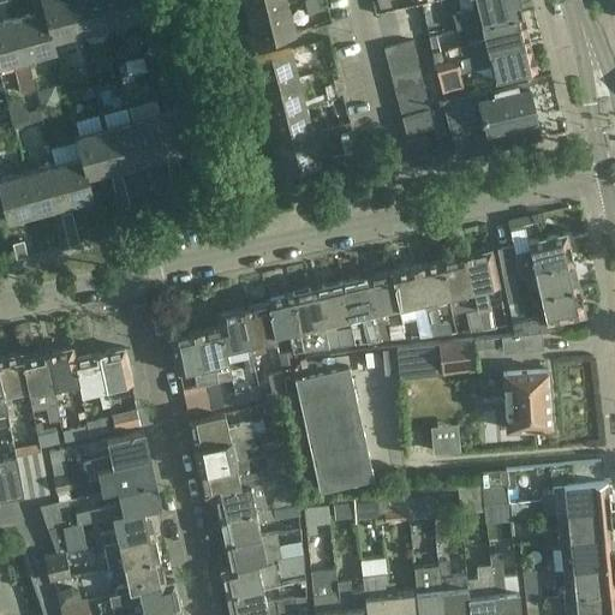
[(30,0),(34,12),(16,17),(27,59),(55,51),(41,0),(30,0)]
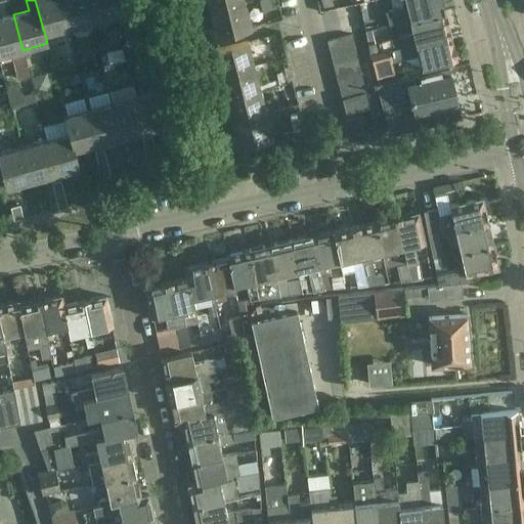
[(35,0),(45,34),(69,28),(60,0),(35,0)]
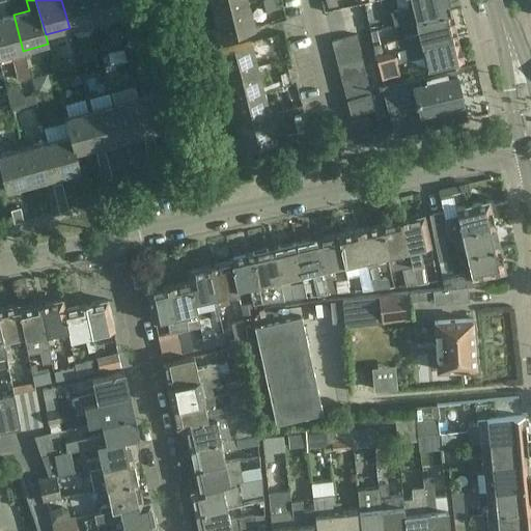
[(61,0),(70,28),(93,22),(87,0),(61,0)]
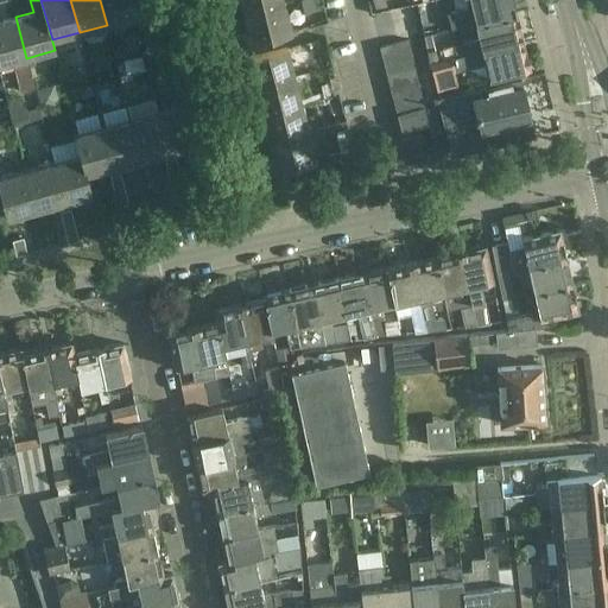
[(100,0),(107,25),(134,18),(130,0),(100,0)]
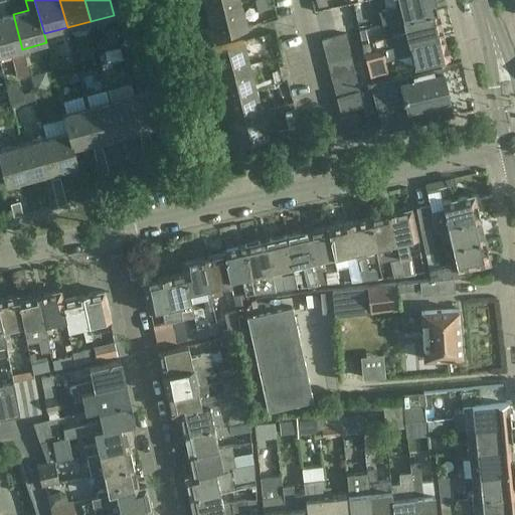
[(110,0),(114,15),(138,9),(135,0),(110,0)]
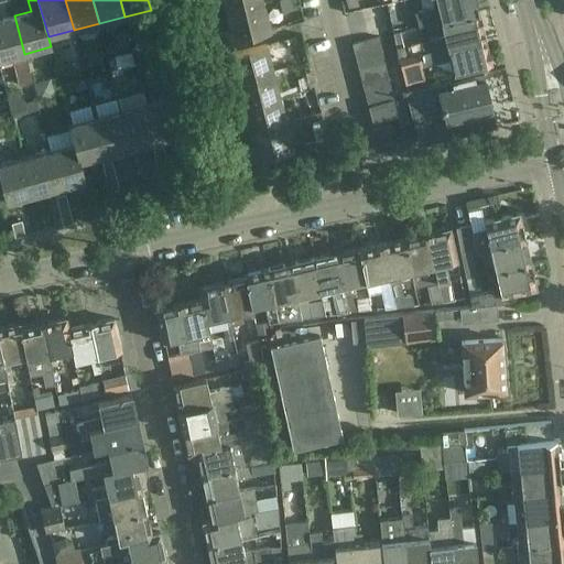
[(206,0),(221,0),(225,13),(263,3),(262,0),(199,0),(201,1),(206,0)]
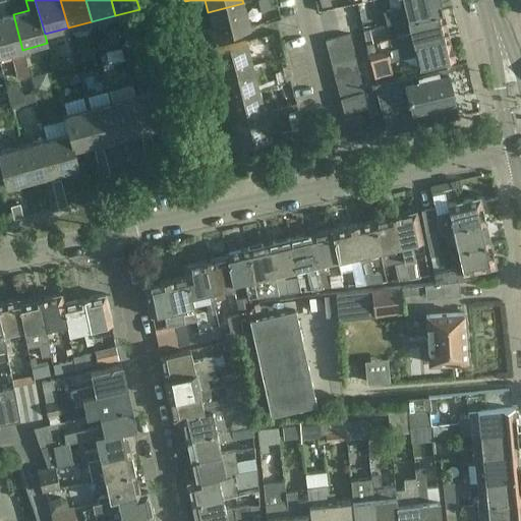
[(388,24),(407,19),(441,10),(438,0),(403,0),(404,6),(385,11),(388,24)]
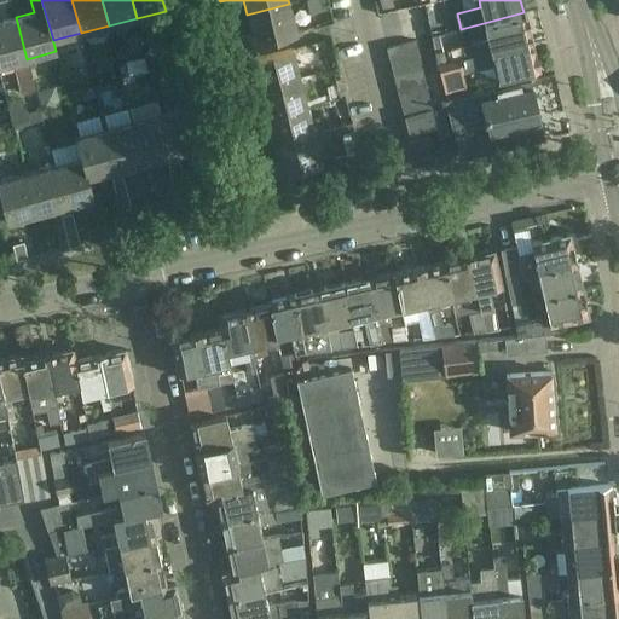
[(289,4),(247,15),(252,32),(230,38),(232,48),(296,33),(289,4)]
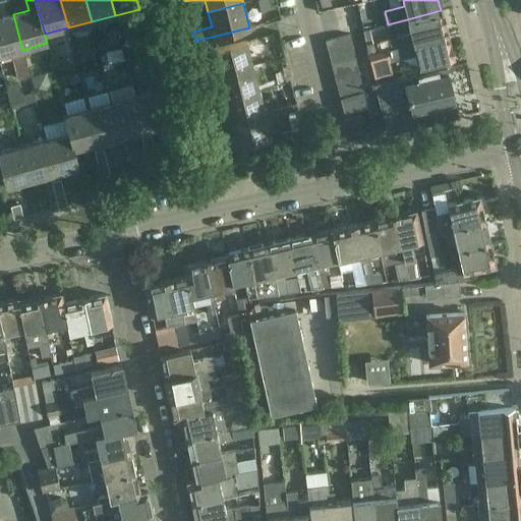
[(365,44),(368,54),(447,34),(441,10),(407,19),(410,33),(396,36),(383,40),(365,44)]
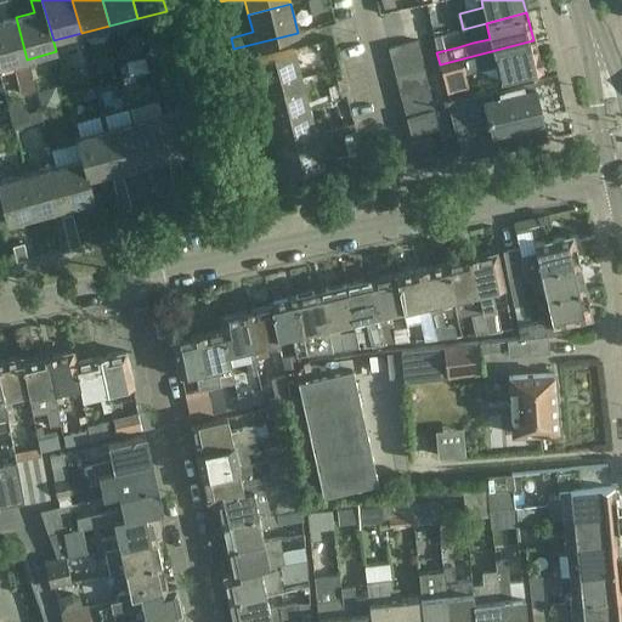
[(0,66),(27,60),(16,17),(0,21),(0,66)]
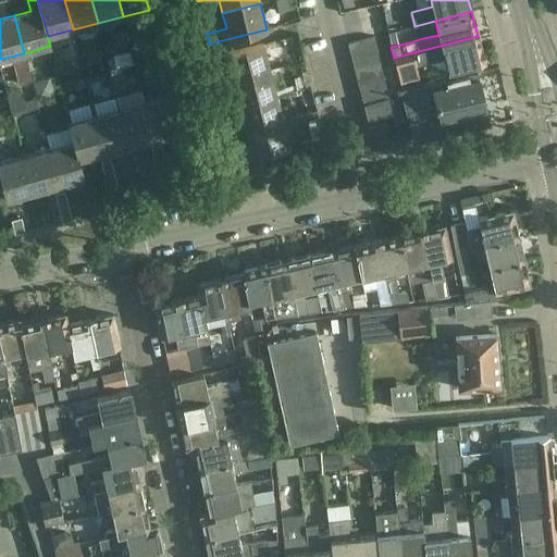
[(347,42),(351,56),(378,49),(374,36),(347,42)]
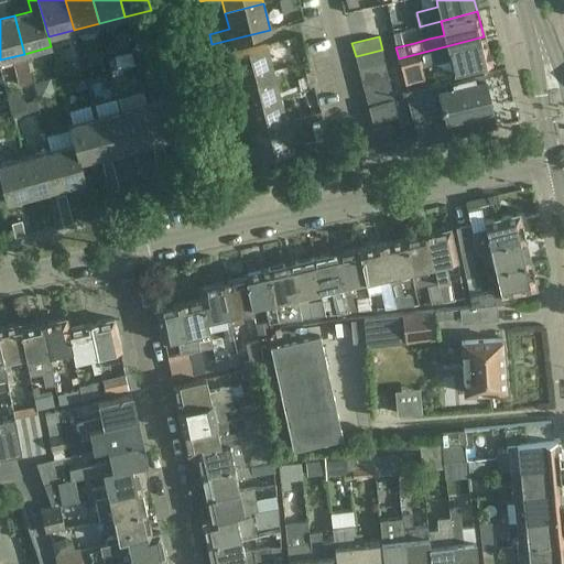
[(399,58),(402,74),(421,69),(420,65),(434,62),(449,58),(453,74),(491,64),(484,36),(399,58)]
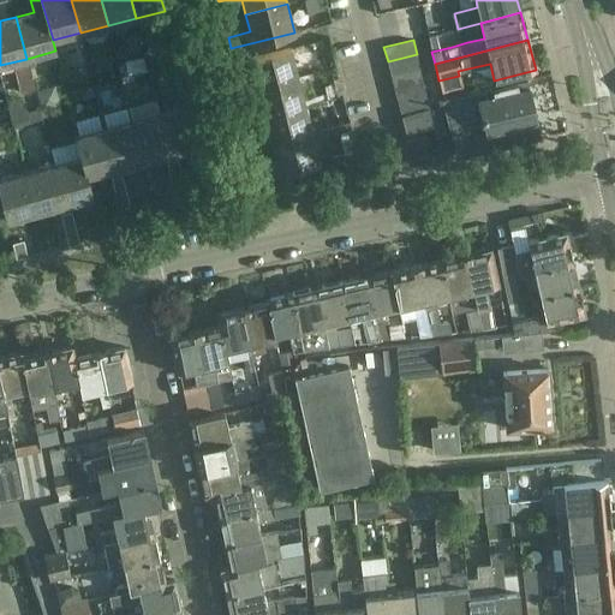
[(252,70),(257,88),(298,77),(291,48),(227,65),(230,75),(252,70)]
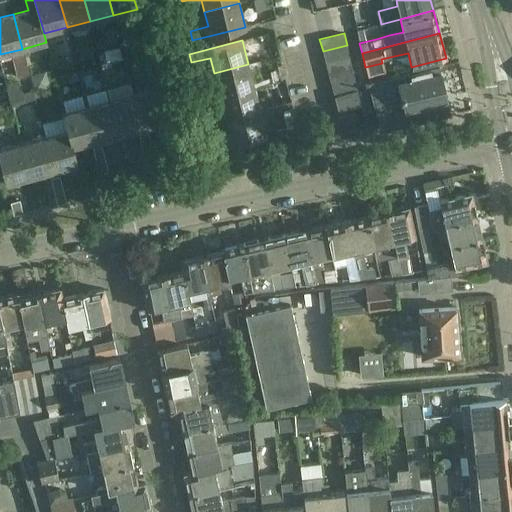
[(325,63),(349,57),(350,57),(347,45),(323,51),(325,63)]
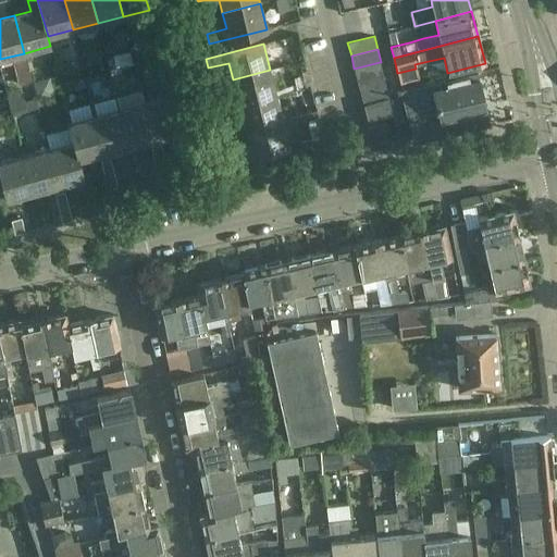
[(354,69),(357,81),(383,75),(380,62),(354,69)]
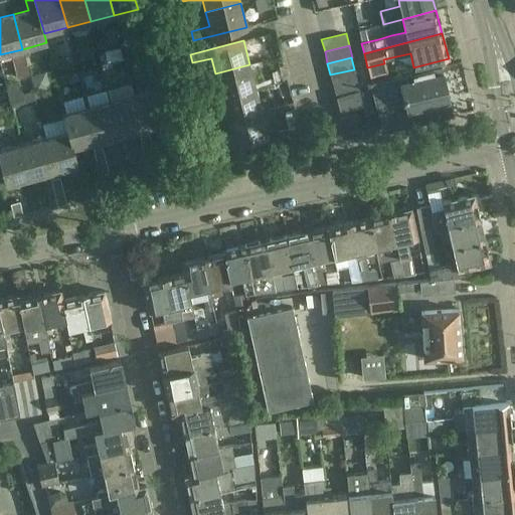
[(200,93),(202,102),(255,88),(249,64),(215,73),(218,89),(200,93)]
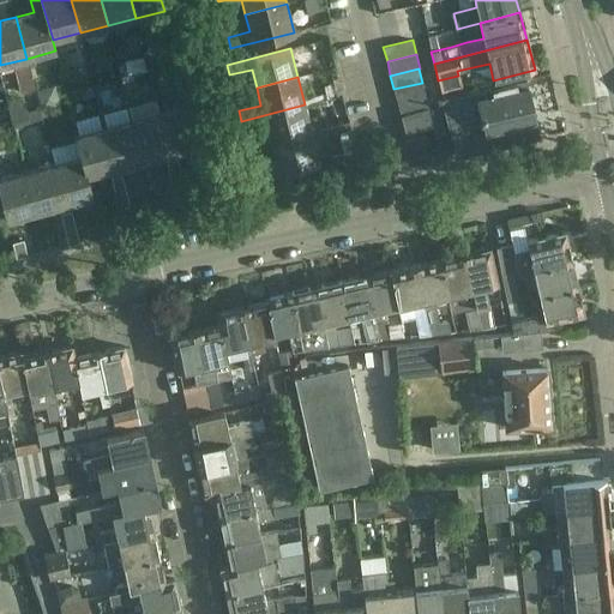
[(456,157),(489,149),(540,138),(527,79),(497,86),(498,86),(443,98),(456,157)]
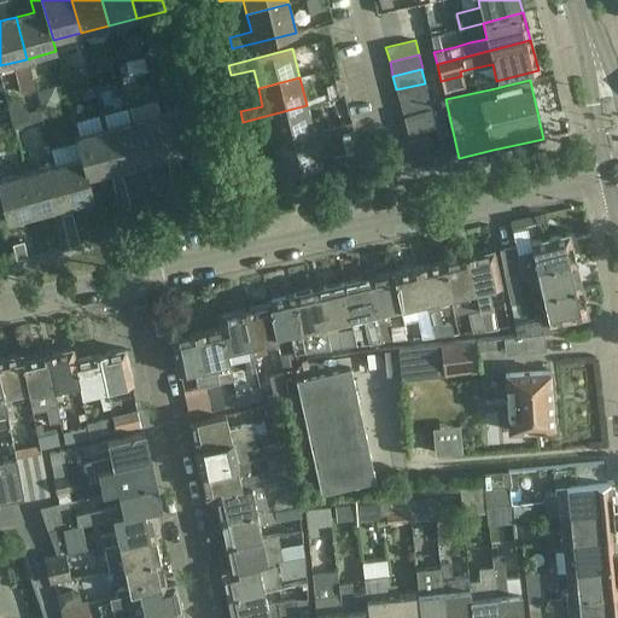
[(396,89),(400,103),(427,95),(425,83),(396,89)]
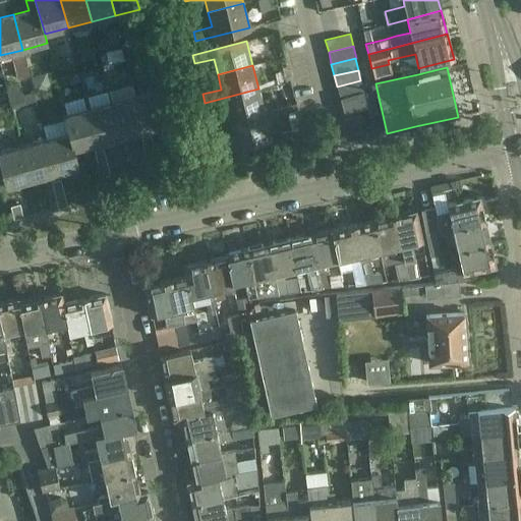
[(337,87),(340,100),(363,94),(360,80),(337,87)]
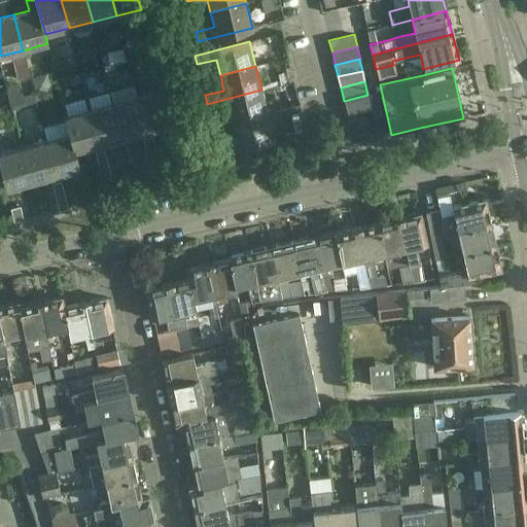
[(229,107),(233,123),(268,113),(261,90),(207,104),(209,112),(229,107)]
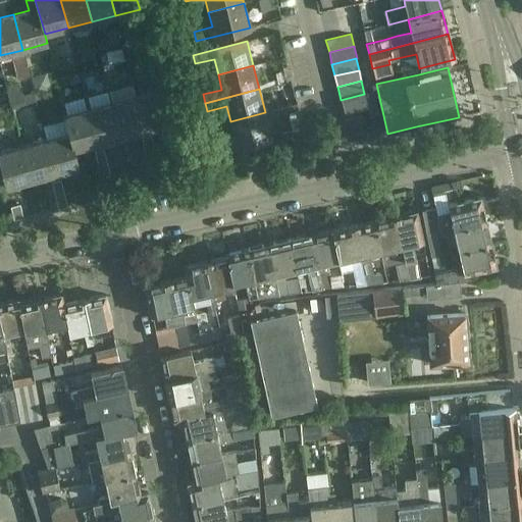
[(160,90),(137,96),(146,132),(169,125),(160,90)]
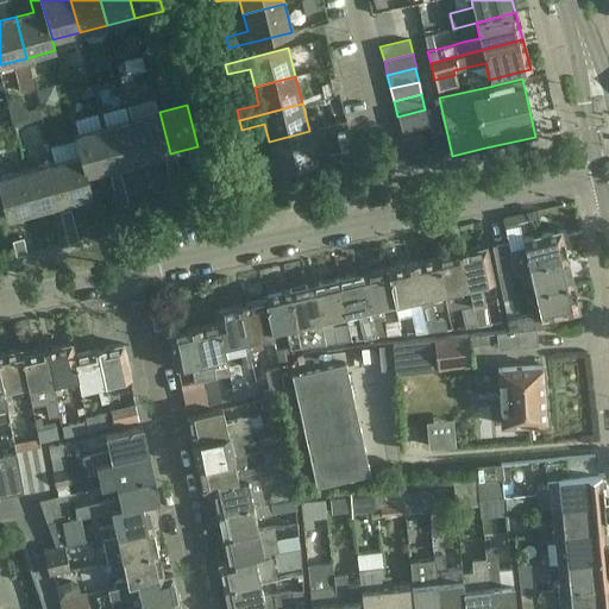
[(425,110),(397,117),(402,132),(428,125),(425,110)]
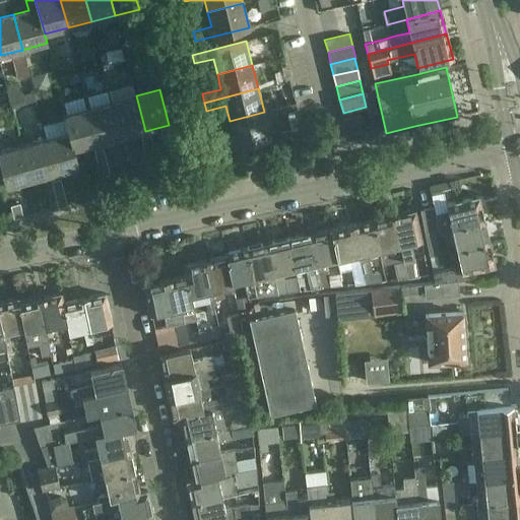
[(136,95),(112,102),(121,137),(145,131),(136,95)]
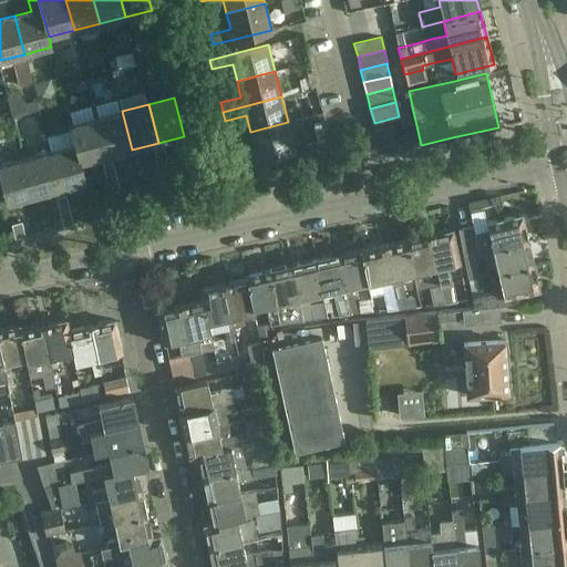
[(122,111),(96,116),(106,155),(132,150),(122,111)]
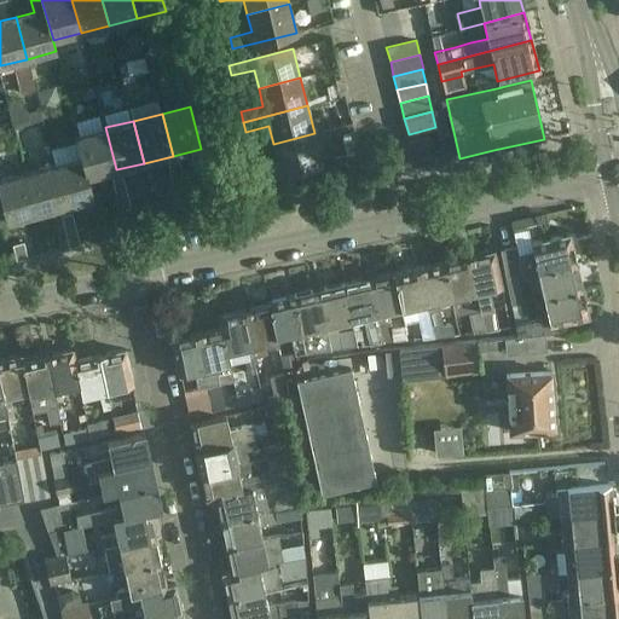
[(76,136),(82,157),(84,157),(88,177),(116,169),(105,127),(76,136)]
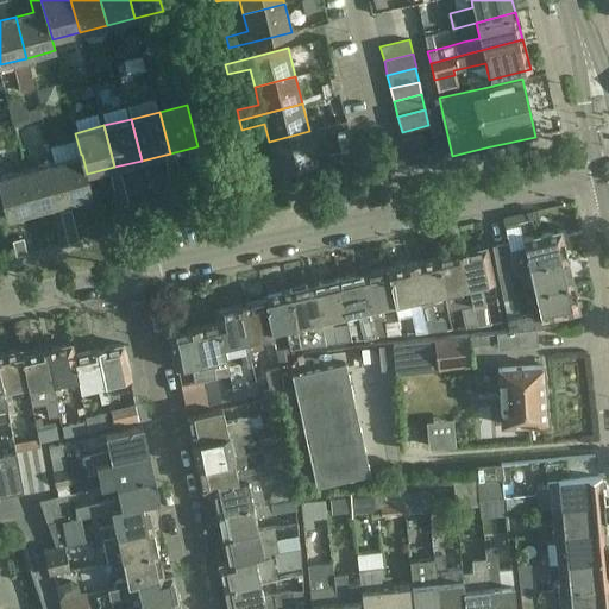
[(309,131),(269,142),(272,159),(251,165),(253,176),(316,159),(309,131)]
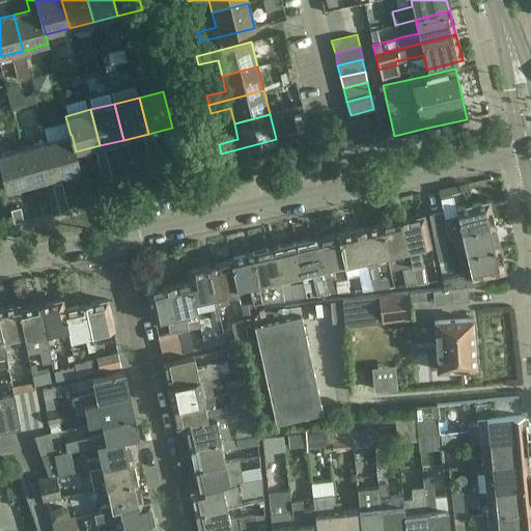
[(355,142),(362,140),(371,138),(367,115),(350,119),(355,142)]
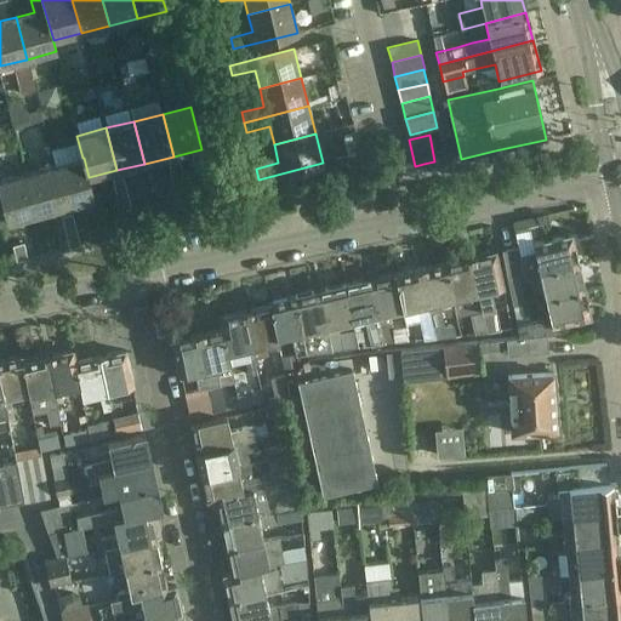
[(84,158),(83,158),(55,165),(64,208),(93,200),(84,158)]
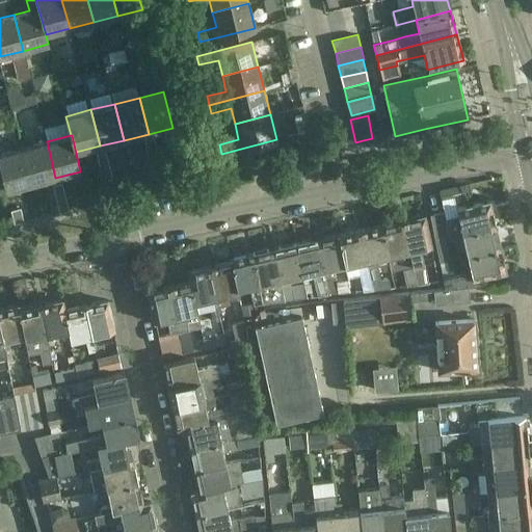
[(154,138),(144,141),(148,155),(157,153),(154,138)]
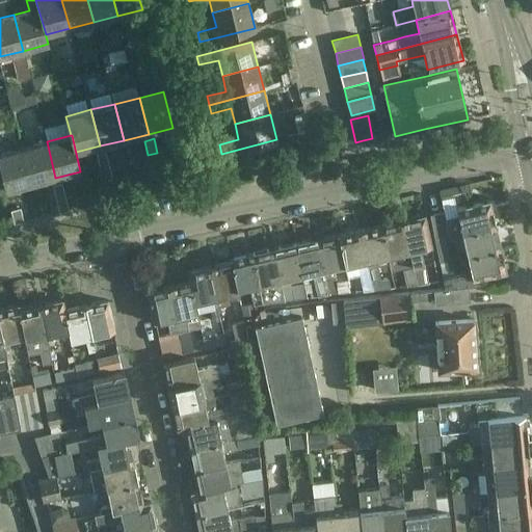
[(47,141),(22,148),(31,184),(55,178),(47,141)]
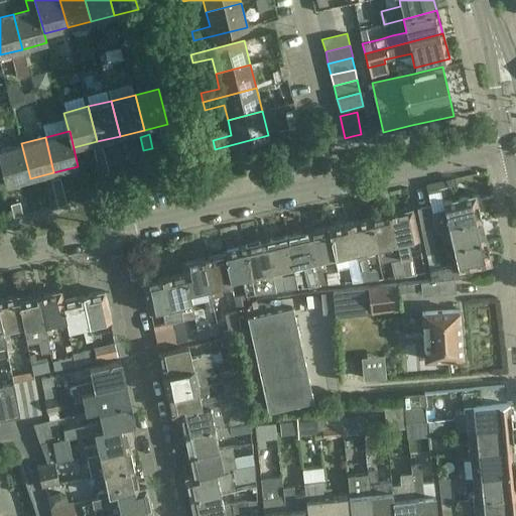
[(30,178),(21,143),(0,148),(0,163),(5,184),(30,178)]
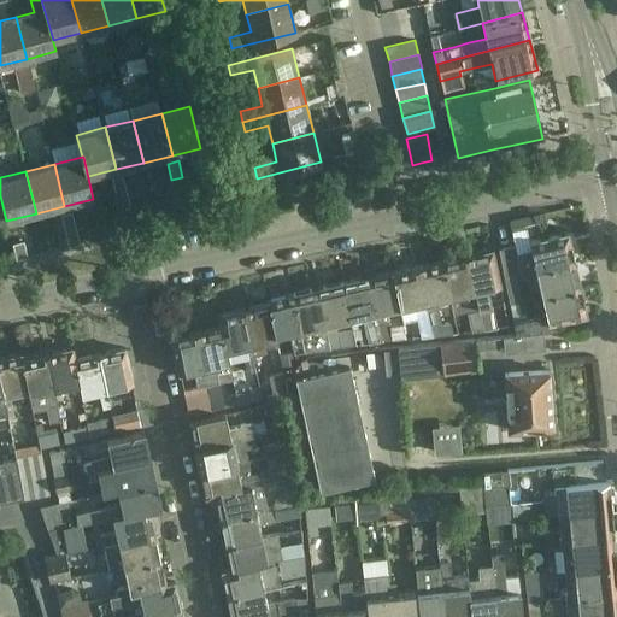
[(111,177),(116,194),(127,191),(122,175),(111,177)]
